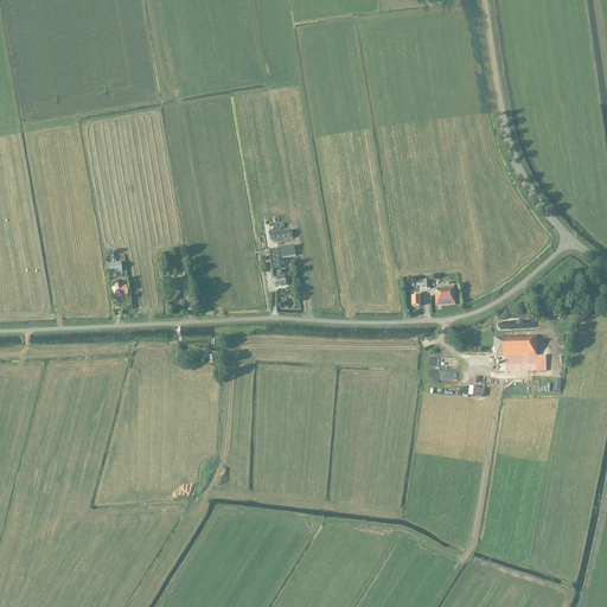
[(292,240),(291,231),(272,234),(273,242),(292,240)]
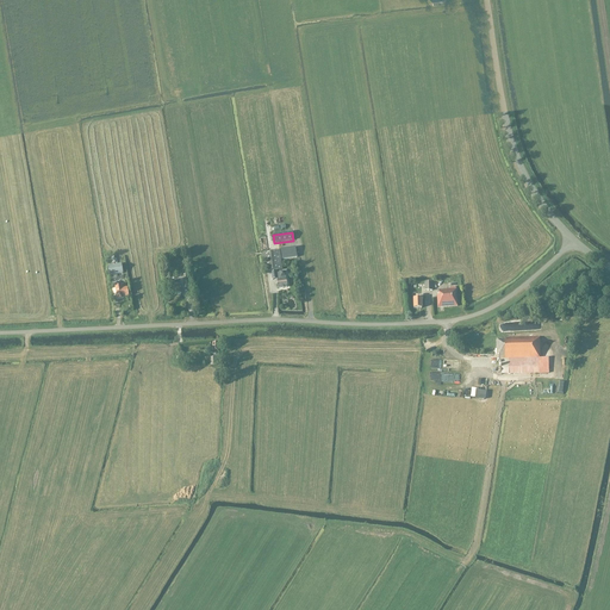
[(282,269),(280,251),(265,253),(267,272),(282,269)]
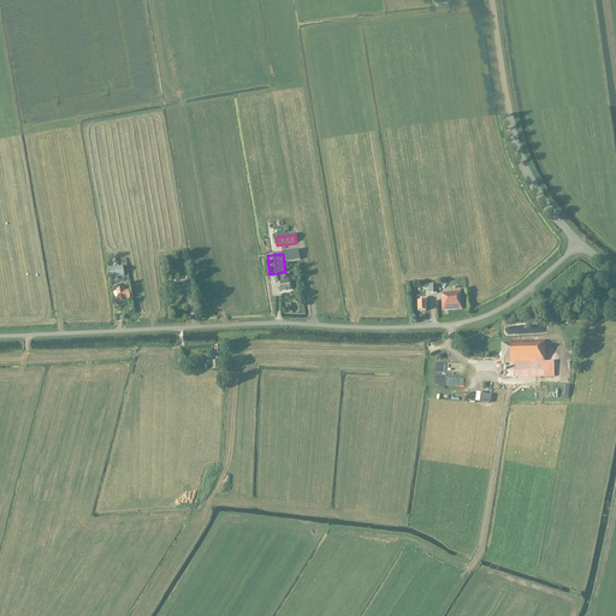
[(111,278),(124,276),(123,267),(110,270),(111,278)]
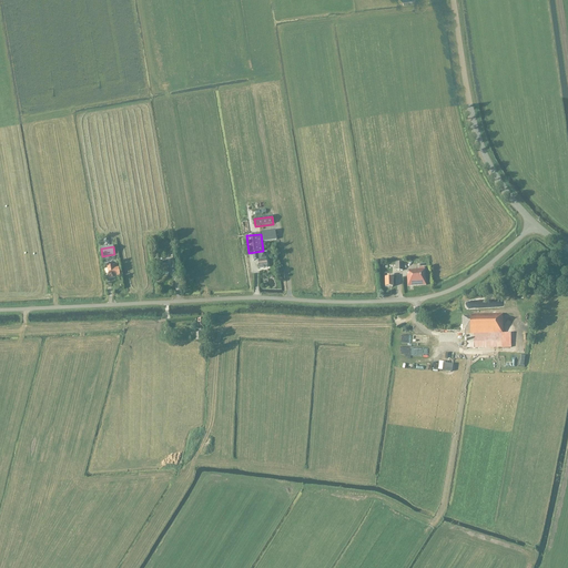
[(257,255),(256,253),(252,254),(253,261),(257,261),(257,262),(257,263),(259,269),(267,267),(265,253),(260,254),(257,255)]
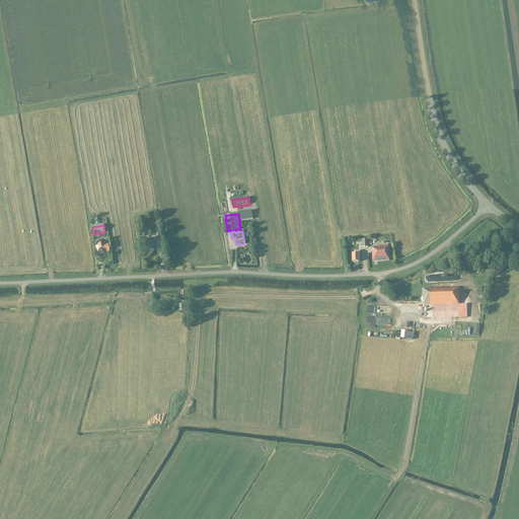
[(152,243),(151,238),(144,239),(145,244),(148,243),(149,250),(154,249),(153,242),(152,243)]
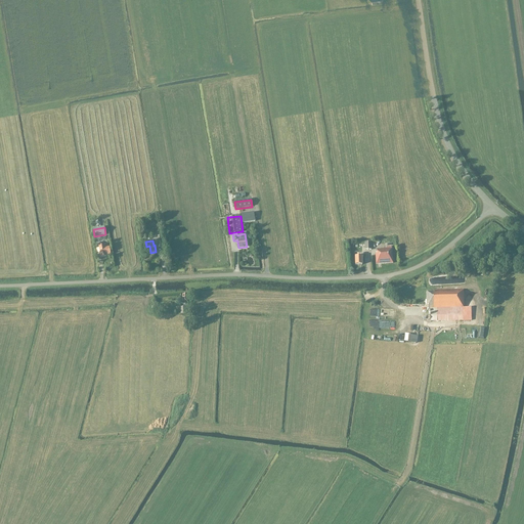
[(106,248),(106,245),(98,247),(100,257),(105,256),(105,255),(111,255),(108,248),(106,248)]
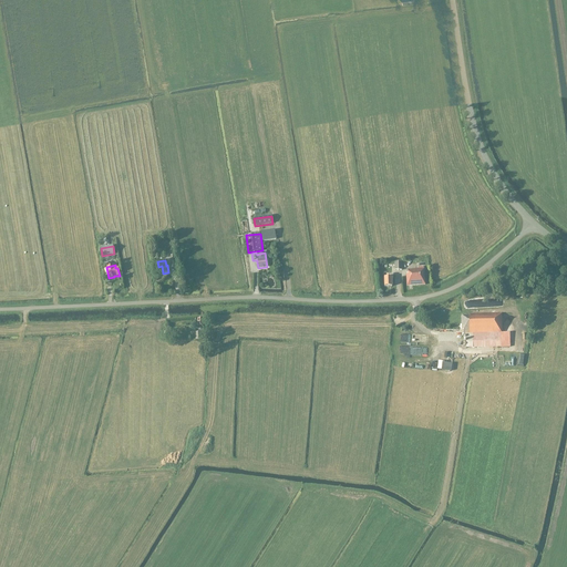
[(425,285),(424,269),(408,270),(408,275),(406,275),(406,286),(425,285)]
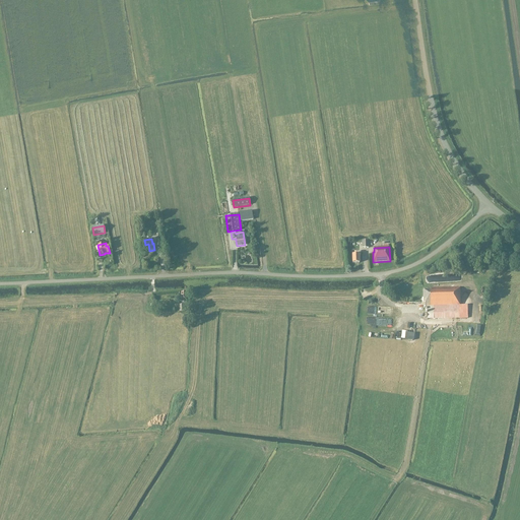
[(361,255),(361,252),(355,252),(355,255),(352,255),(352,263),(360,263),(360,255),(361,255)]
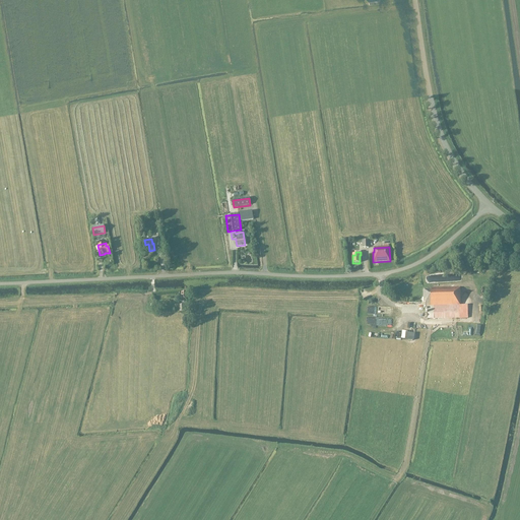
[(431,288),(431,289),(423,289),(424,302),(425,302),(425,307),(427,307),(428,319),(459,319),(459,306),(460,306),(460,287),(431,288)]
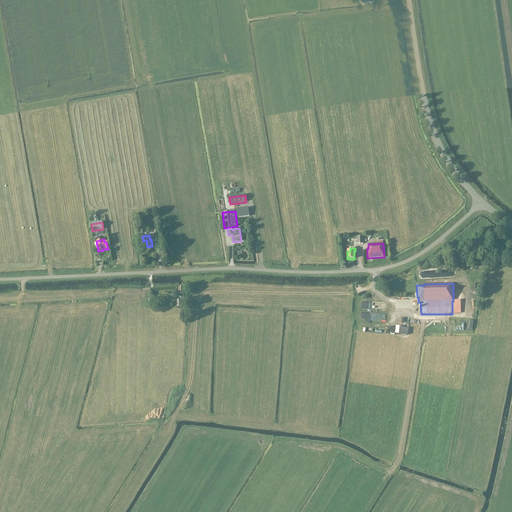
[(468,301),(466,301),(467,307),(464,308),(462,318),(463,320),(462,326),(462,330),(469,329),(471,317),(472,308),(473,309),(473,304),(473,301),(468,301)]
